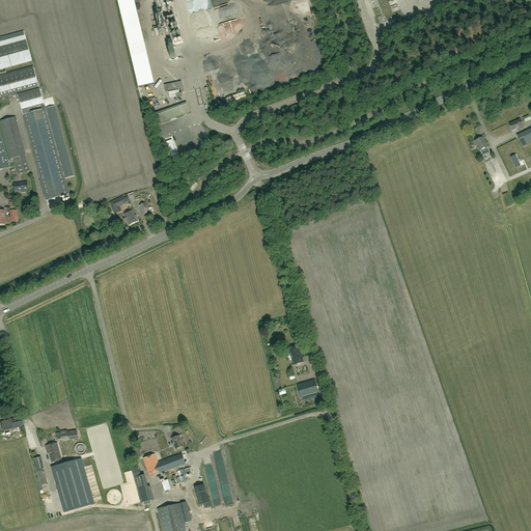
[(0,46),(26,39),(23,31),(0,37),(0,46)]
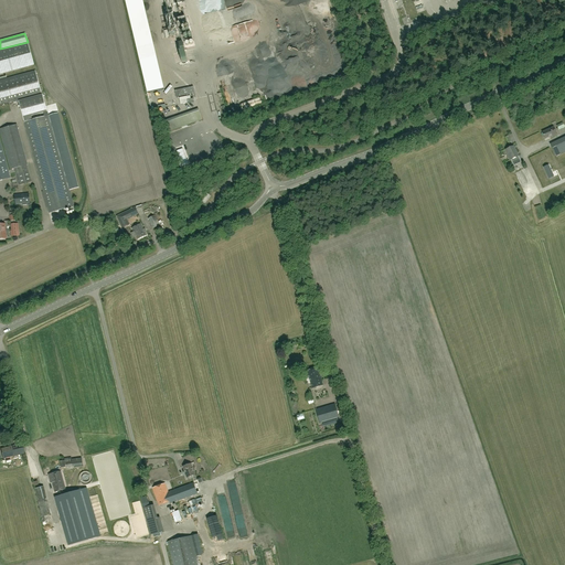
[(0,49),(0,73),(33,64),(28,42),(0,49)]
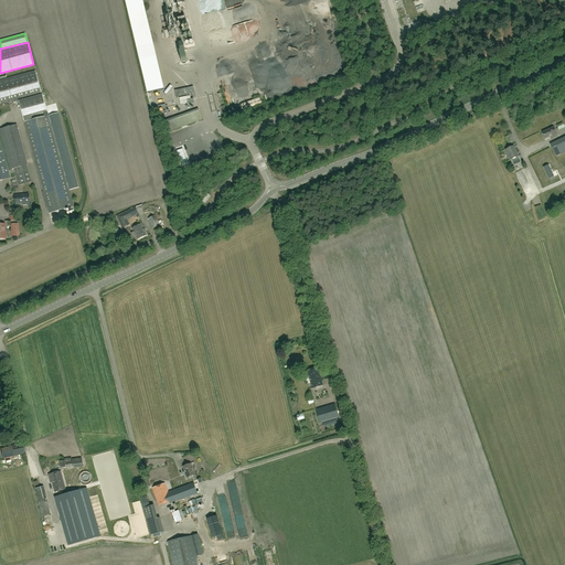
[(136,49),(139,60),(156,56),(153,45),(136,49)]
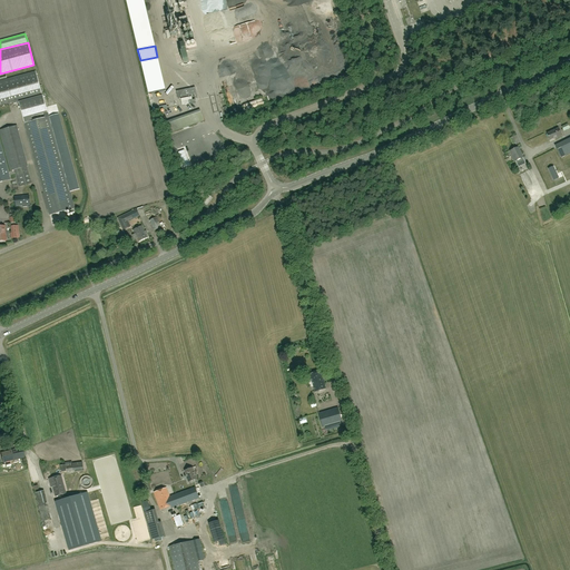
[(238,46),(222,49),(224,57),(227,57),(227,60),(231,60),(229,57),(231,57),(229,52),(233,51),(234,53),(232,53),(233,59),(237,58),(236,51),(238,50),(238,46)]
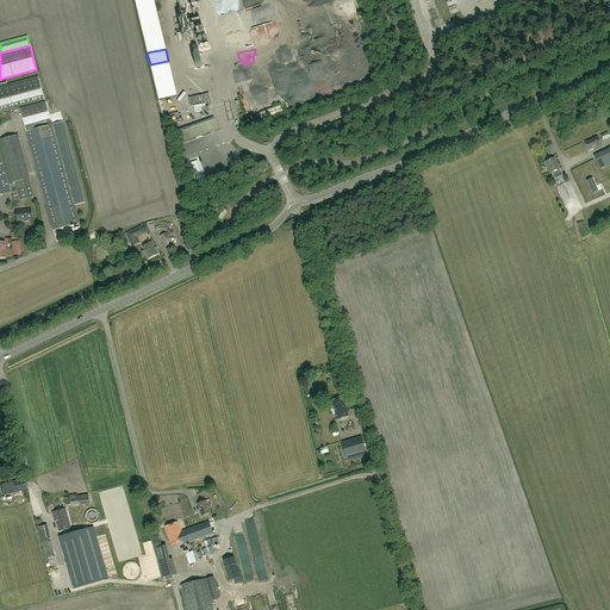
[(38,76),(0,87),(0,112),(44,101),(38,76)]
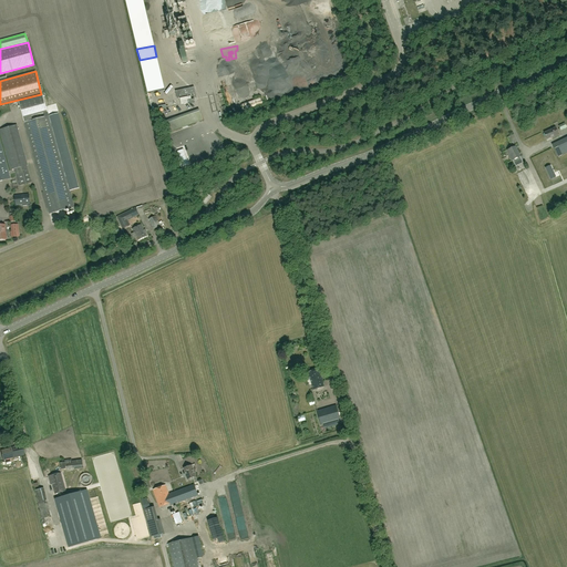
[(155,85),(165,83),(162,73),(152,76),(155,85)]
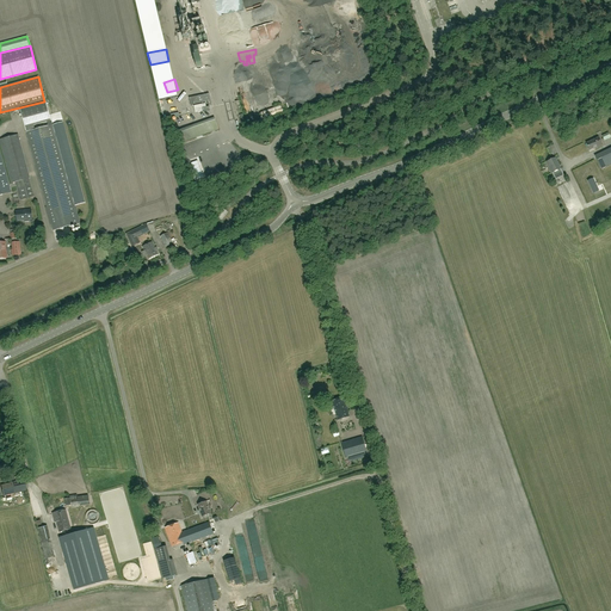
[(172,112),(187,109),(186,100),(183,102),(180,91),(168,92),(172,112)]
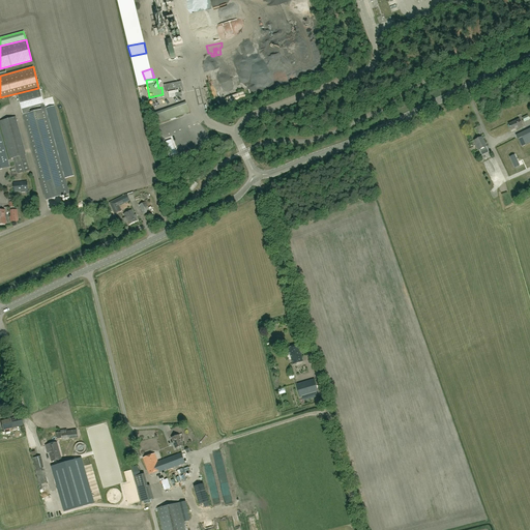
[(175,91),(168,93),(169,98),(176,97),(175,94),(178,94),(178,91),(176,91),(176,90),(180,89),(180,92),(183,92),(181,82),(164,86),(166,92),(175,91)]
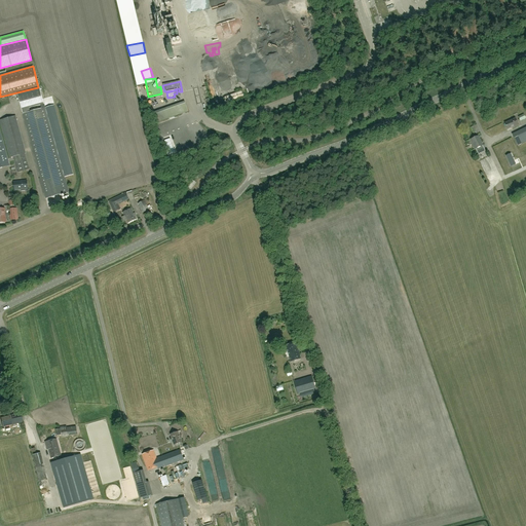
[(41,109),(45,108),(39,88),(17,95),(23,114),(30,112),(29,109),(40,106),(41,109)]
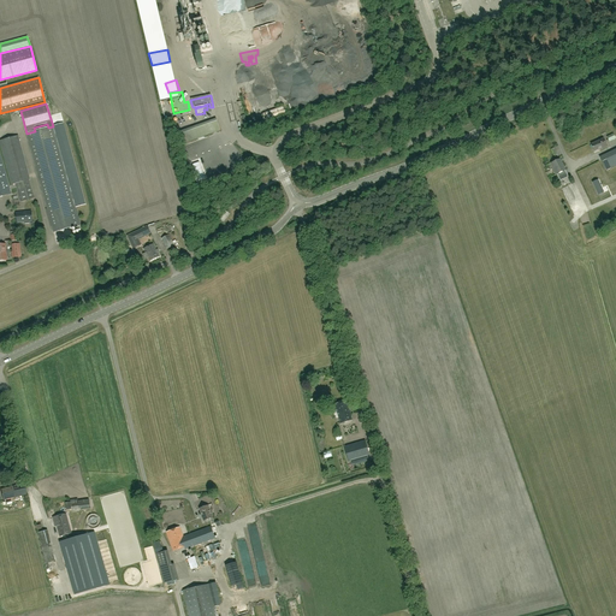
[(285,106),(264,112),(265,119),(286,113),(285,106)]
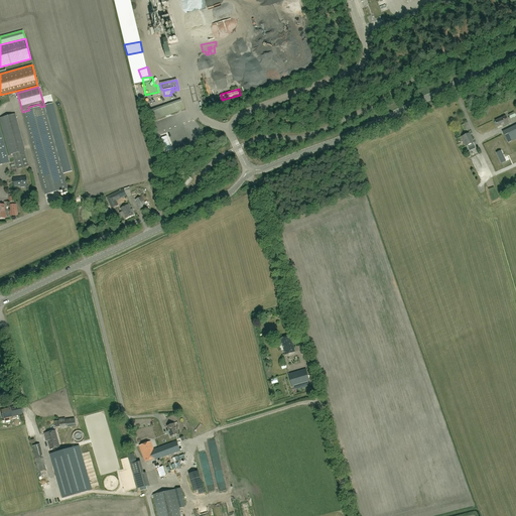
[(181,99),(176,101),(180,111),(184,110),(181,99)]
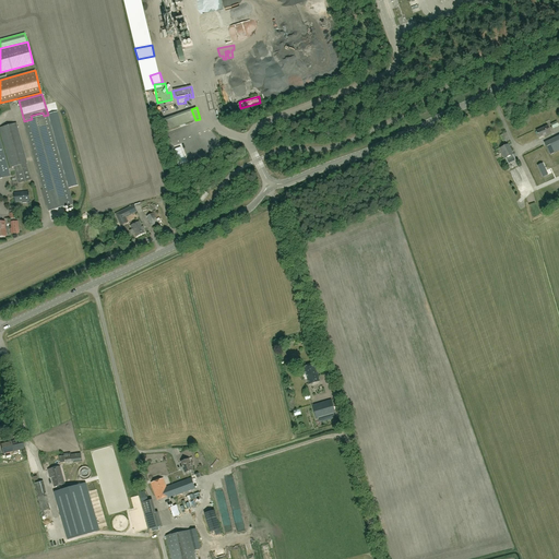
[(58,111),(48,115),(68,189),(69,189),(79,187),(58,111)]
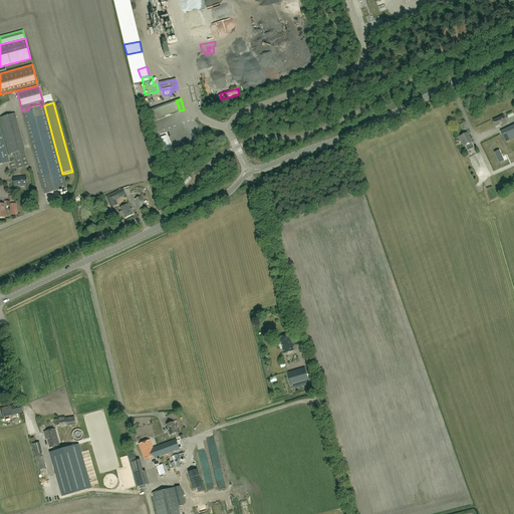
[(22,111),(39,175),(38,175),(42,190),(43,189),(45,194),(51,193),(51,194),(53,193),(53,192),(58,191),(58,192),(60,191),(60,190),(67,188),(63,174),(62,174),(44,105),(40,106),(29,109),(22,111)]
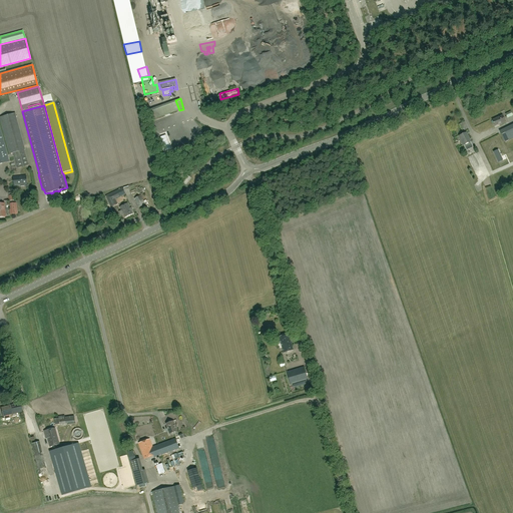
[(24,150),(25,149),(15,113),(0,117),(10,153),(13,153),(24,150)]
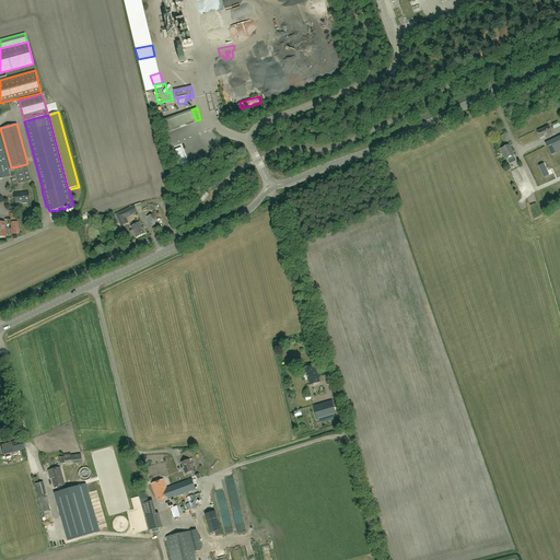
[(546,137),(552,135),(549,126),(537,131),(540,138),(545,136),(546,137)]
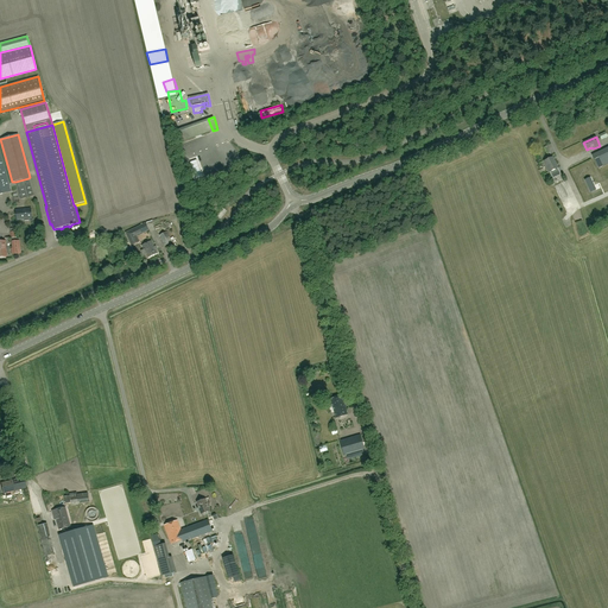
[(192,140),(187,141),(191,156),(197,153),(192,140)]
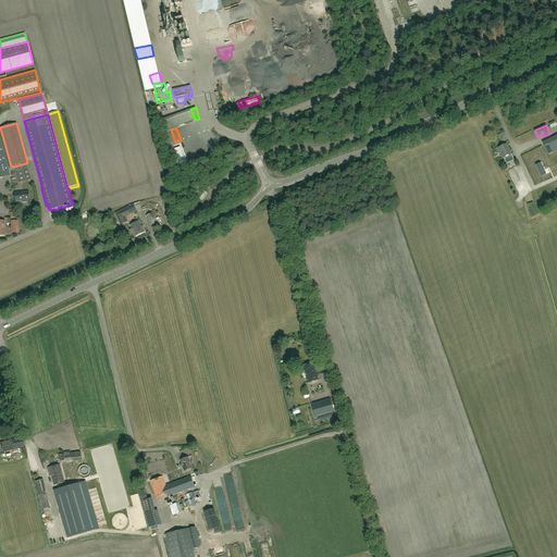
[(549,153),(556,149),(556,135),(544,141),(549,153)]
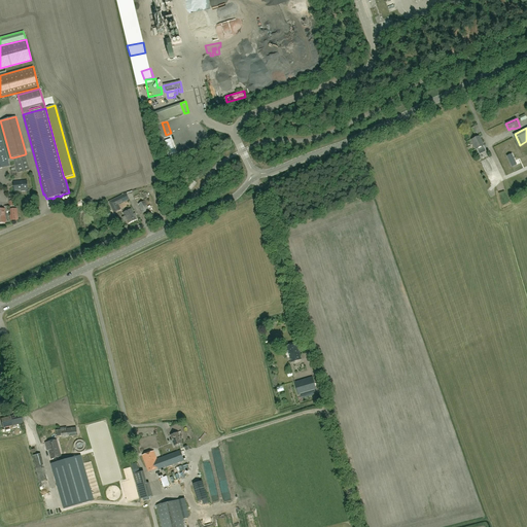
[(0,168),(9,166),(0,131),(0,168)]
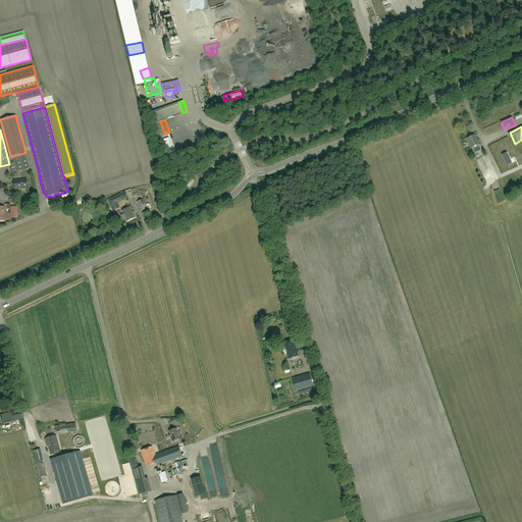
[(472,148),(475,153),(477,152),(474,147),(479,145),(475,135),(467,139),(472,148)]
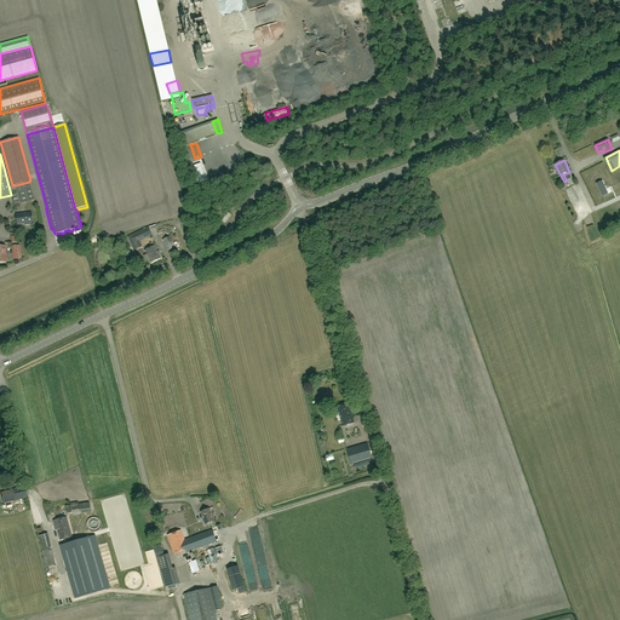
[(598,164),(580,172),(584,181),(602,171),(598,164)]
